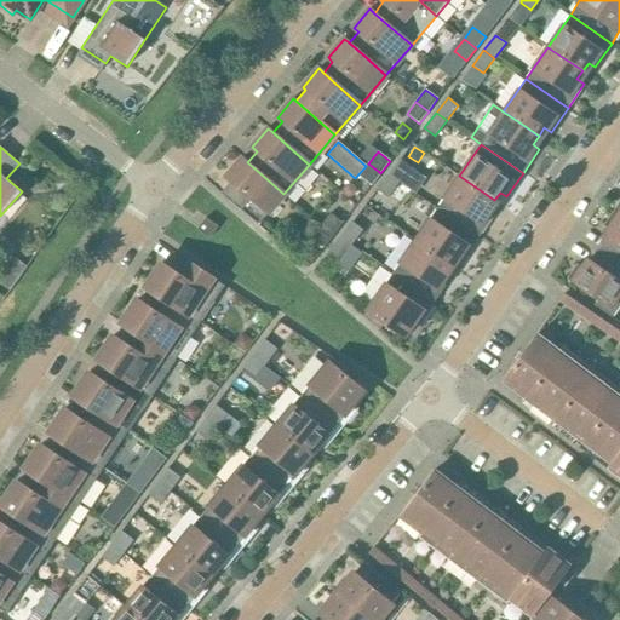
[(253,167),(247,162),(242,158),(225,177),(231,181),(220,193),(234,205),(258,225),(283,194),(253,167)]
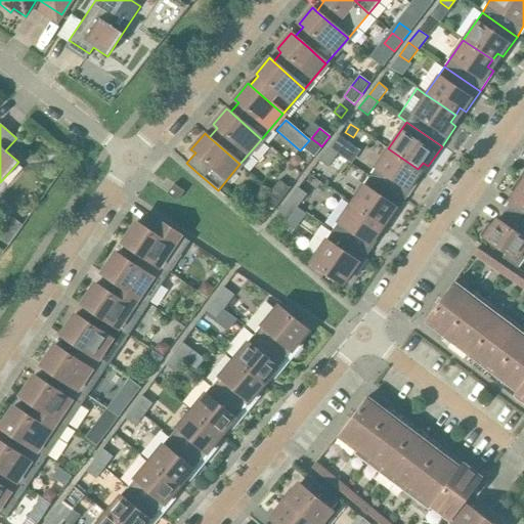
[(329,147),(338,155),(347,141),(338,135),(329,147)]
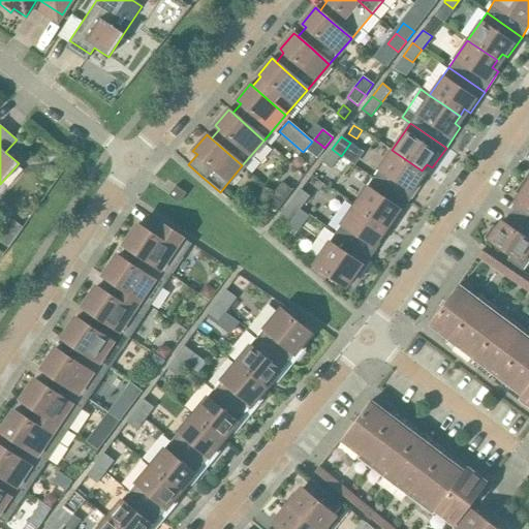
[(317,158),(324,148),(322,146),(314,139),(306,150),(317,158)]
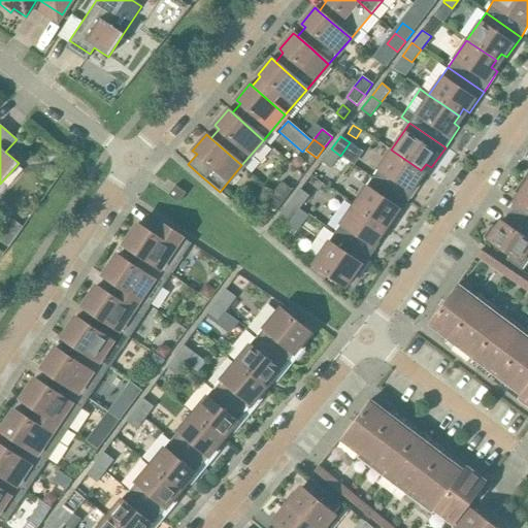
[(330,168),(340,156),(331,149),(321,162),(330,168)]
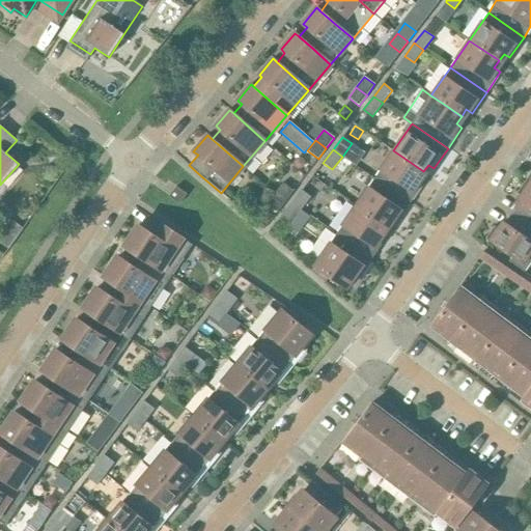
[(418,178),(423,171),(393,150),(374,178),(410,203),(424,183),(418,178)]
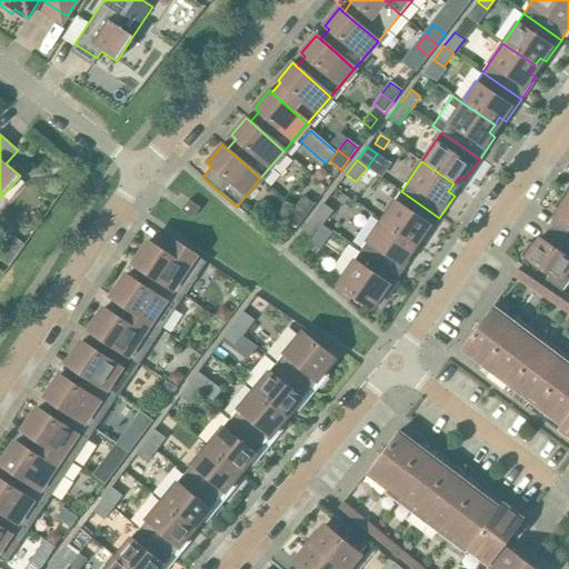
[(425,240),(439,218),(401,191),(380,221),(412,243),(418,236),(425,240)]
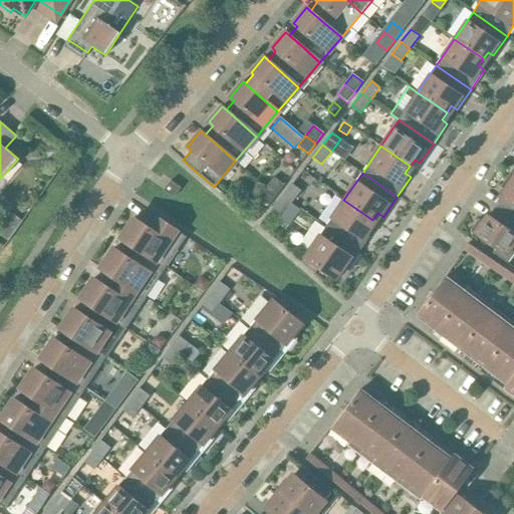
[(502,199),(496,208),(506,215),(513,220),(513,181),(507,177),(500,187),(502,188),(507,192),(502,199)]
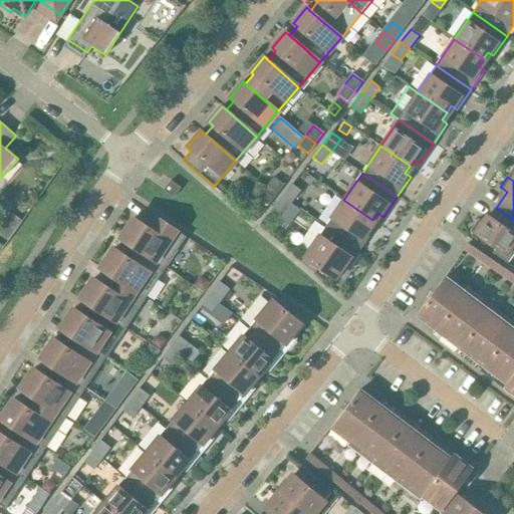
[(266,188),(276,196),(284,185),(273,178),(266,188)]
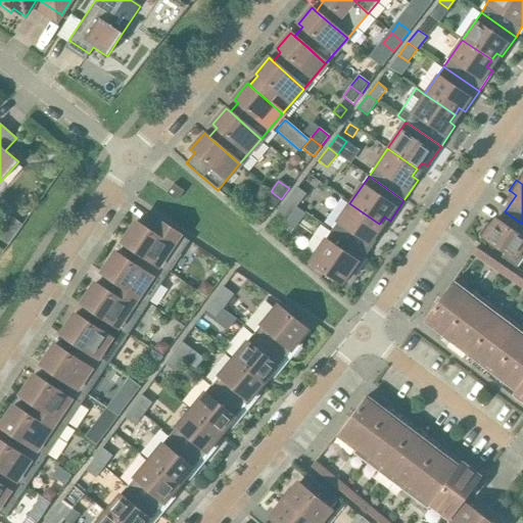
[(170,189),(167,194),(176,201),(180,196),(183,191),(174,184),(170,189)]
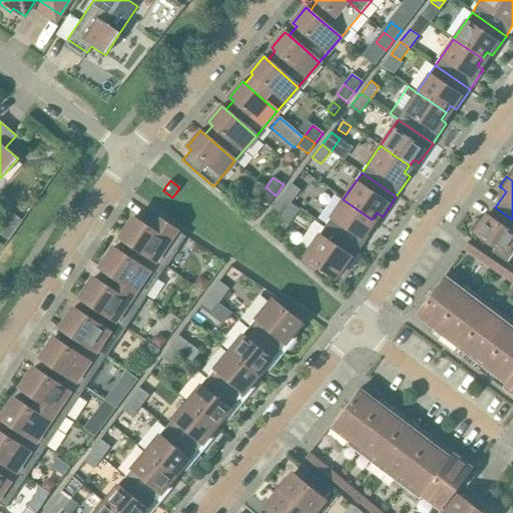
[(290,204),(301,190),(292,183),(281,197),(290,204)]
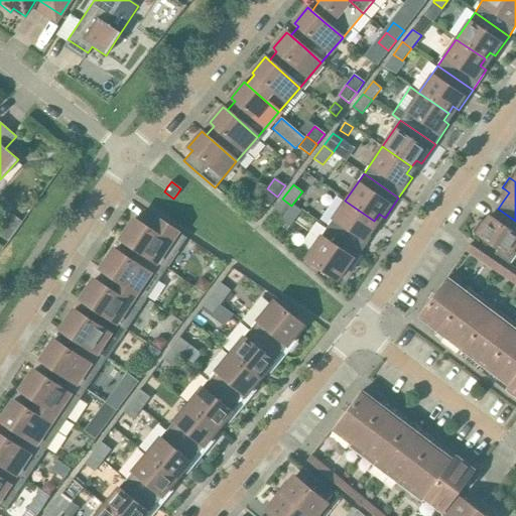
[(269,207),(277,197),(267,188),(259,199),(269,207)]
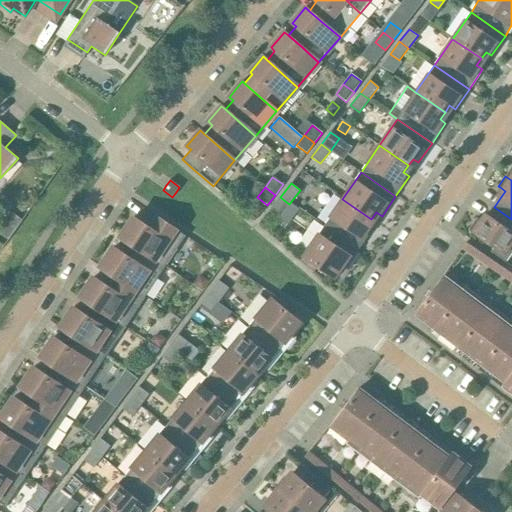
[(280,197),(270,211),(279,217),(289,204),(280,197)]
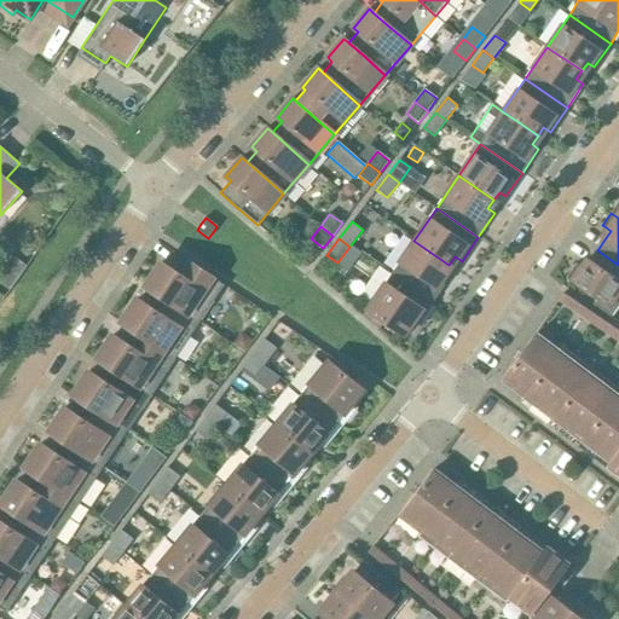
[(443,273),(449,265),(414,241),(392,273),(433,301),(450,278),(443,273)]
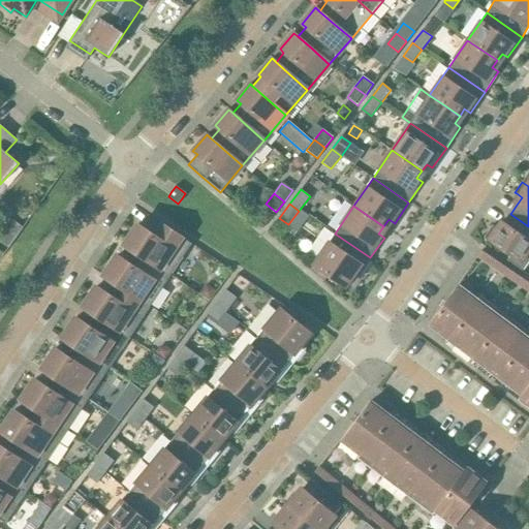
[(492,225),(484,238),(491,242),(509,255),(506,260),(522,271),(528,260),(528,226),(521,221),(510,214),(504,222),(498,230),(494,227),(492,225)]
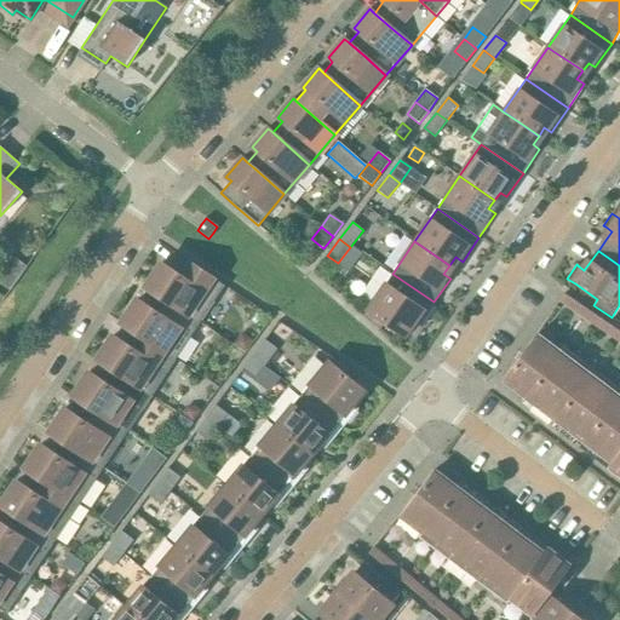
[(11,256),(4,267),(17,275),(24,265),(11,256)]
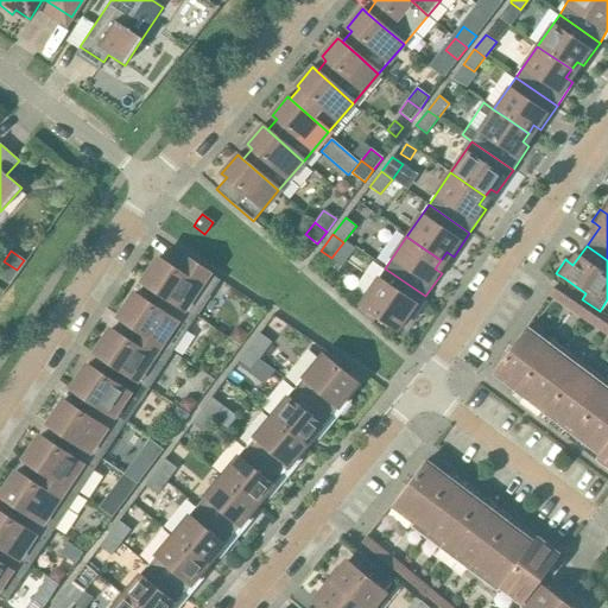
[(163,296),(196,317),(220,280),(187,259),(178,271),(158,258),(141,282),(163,296)]
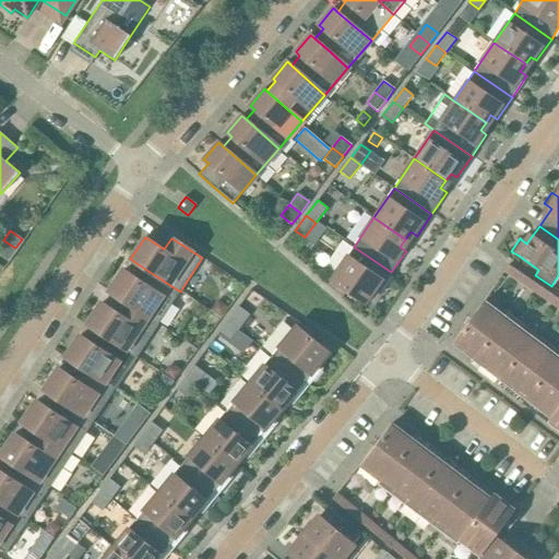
[(354,247),(328,285),(343,297),(346,292),(355,297),(357,293),(368,300),(373,292),(377,294),(391,272),(354,247)]
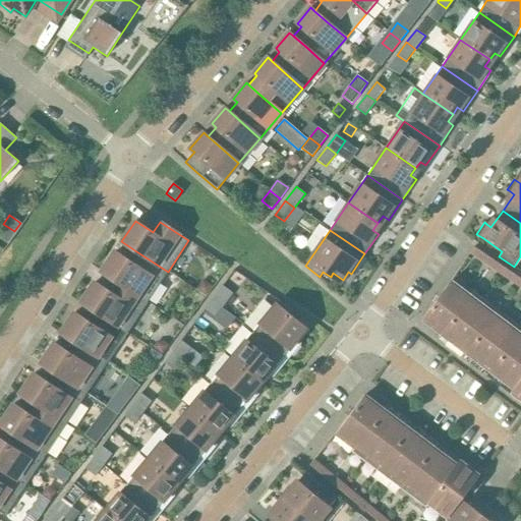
[(520,288),(520,279),(474,247),(470,253),(520,288)]
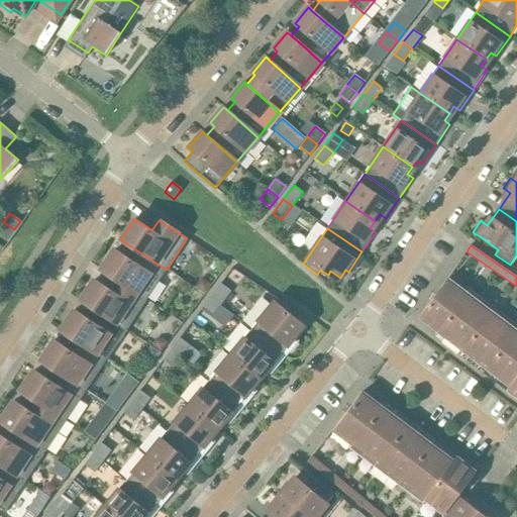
[(167,270),(138,251),(131,261),(114,249),(101,270),(115,280),(118,282),(146,300),(167,270)]
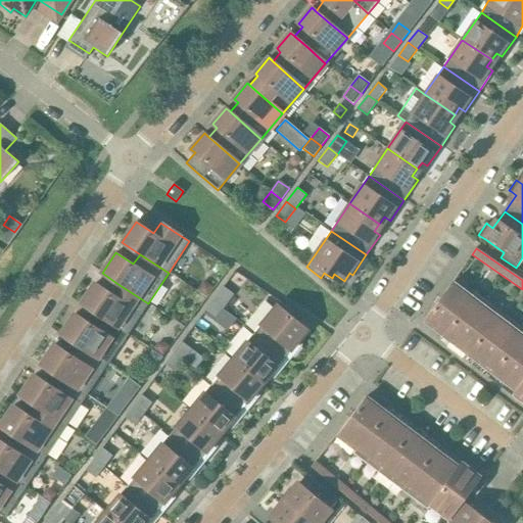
[(203,281),(197,290),(207,297),(215,288),(203,281)]
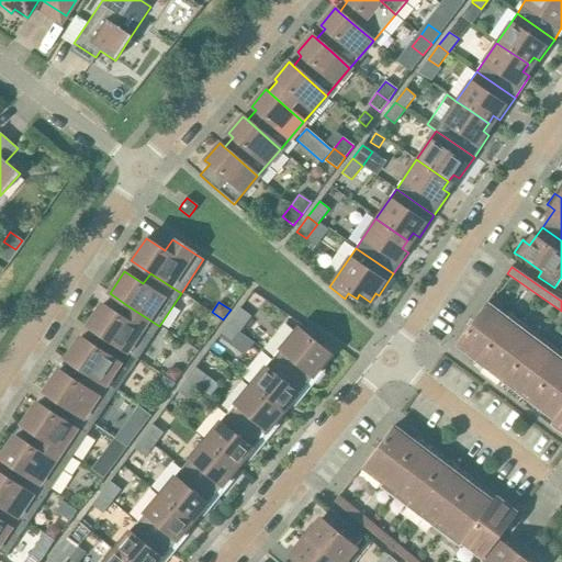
[(88,326),(107,339),(137,359),(159,326),(128,306),(121,316),(119,314),(102,304),(88,326)]
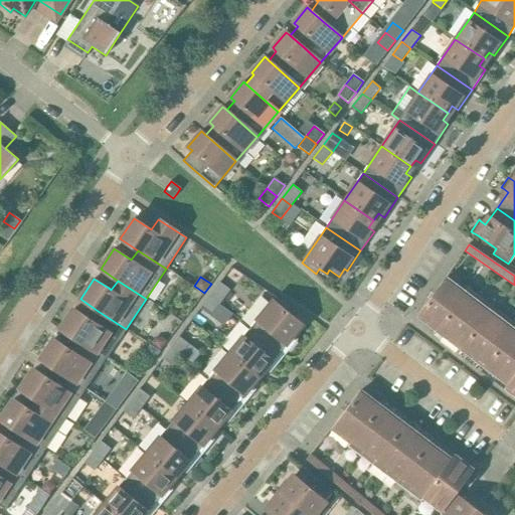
[(514,324),(467,288),(463,292),(445,279),(417,315),(436,329),(433,333),(514,394),(514,324)]
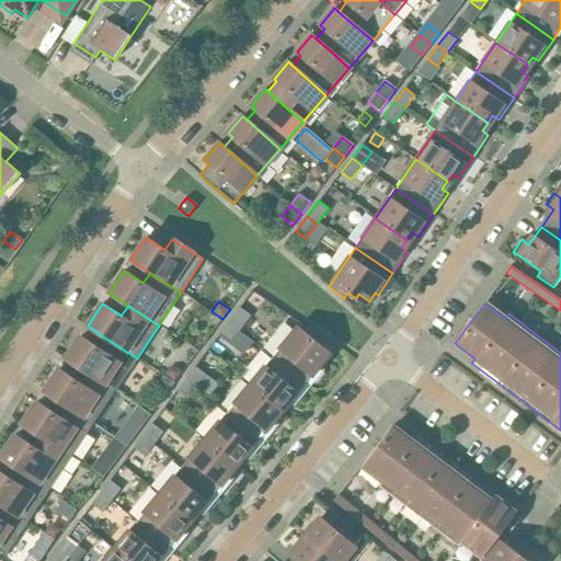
[(228,322),(240,331),(251,316),(239,307),(228,322)]
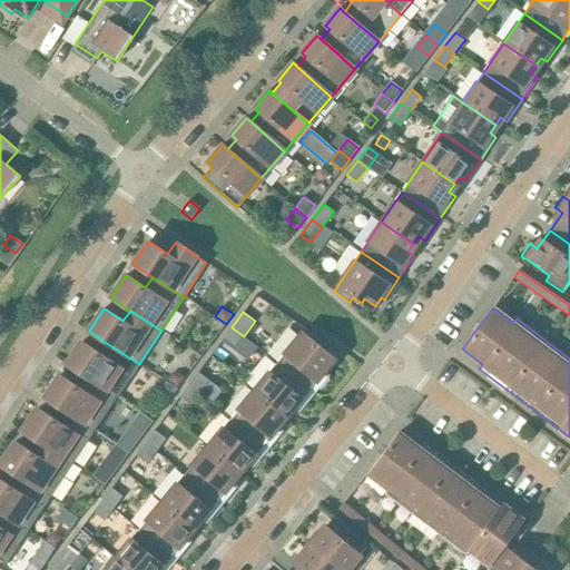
[(234,349),(244,336),(232,327),(223,340),(234,349)]
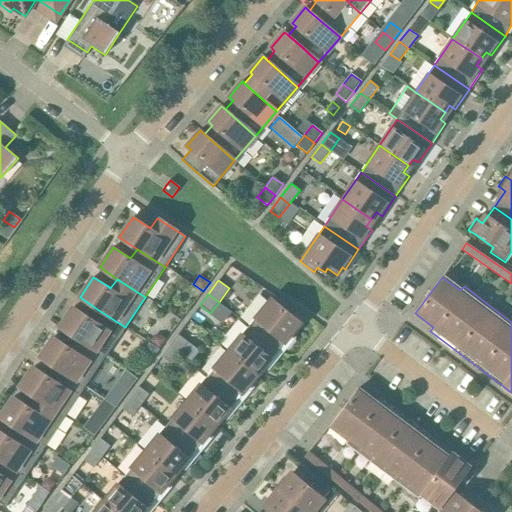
[(248,327),(280,353),(293,338),(290,335),(301,322),(285,309),(289,305),(274,295),(248,326),(248,327)]
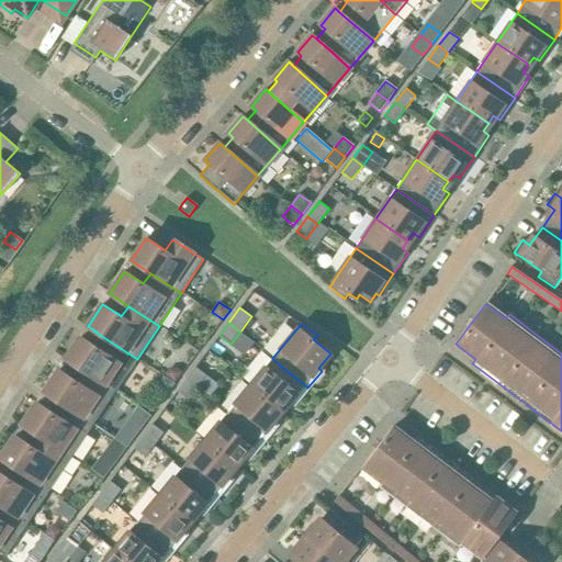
[(107,339),(99,349),(80,337),(66,359),(85,372),(115,392),(137,359),(107,339)]
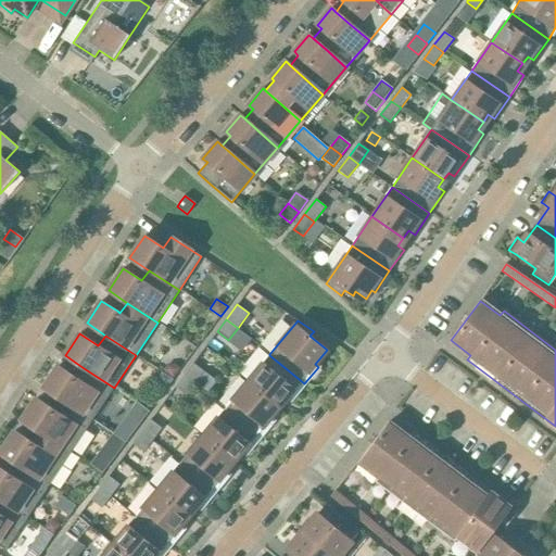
[(291,400),(304,383),(269,355),(269,354),(247,381),(279,408),(288,397),(291,400)]
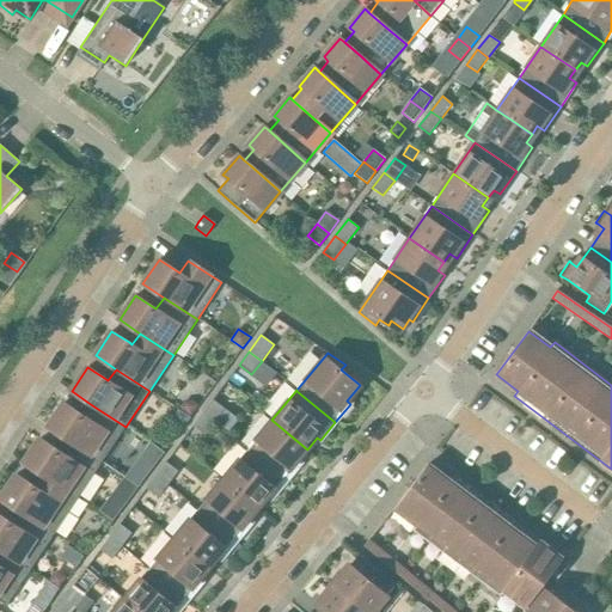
[(184,402),(178,409),(190,417),(199,407),(190,401),(184,402)]
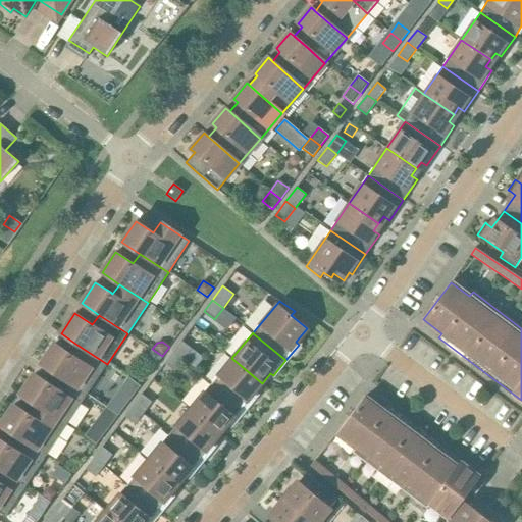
[(172,353),(184,361),(192,350),(180,342),(172,353)]
